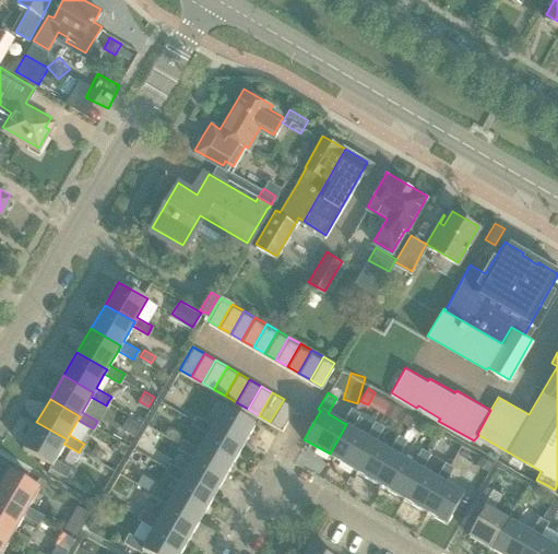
[(284,399),(270,422),(282,428),(295,405),(284,399)]
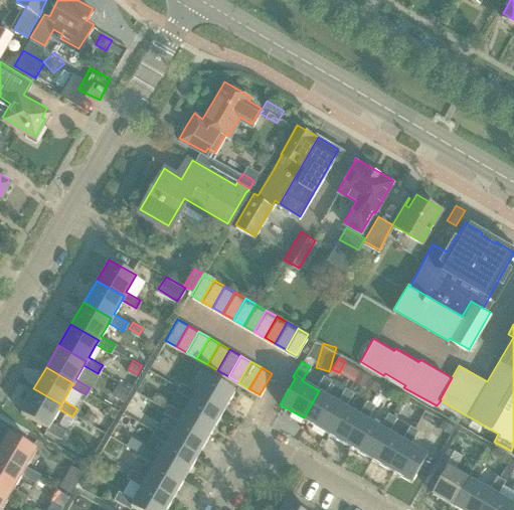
[(178,385),(176,389),(190,398),(193,394),(221,411),(234,390),(205,373),(195,390),(181,381),(178,385)]
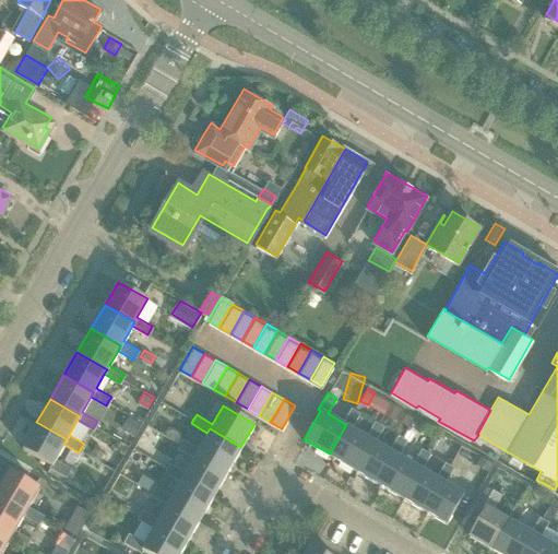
[(346,424),(330,454),(353,468),(370,438),(366,435),(352,427),(360,411),(356,409),(352,407),(342,422),(346,424)]
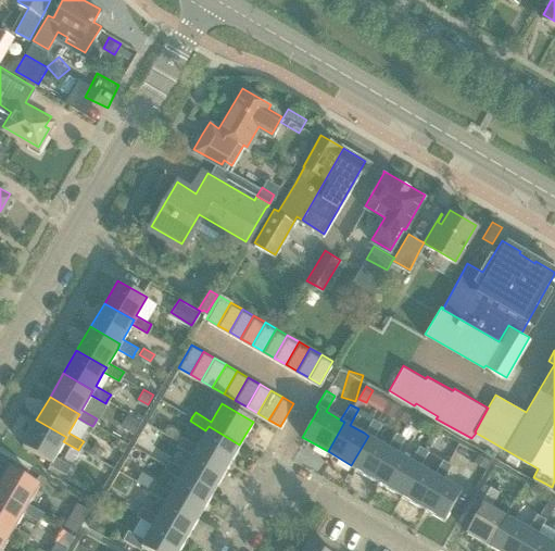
[(399,405),(394,415),(406,422),(411,412),(399,405)]
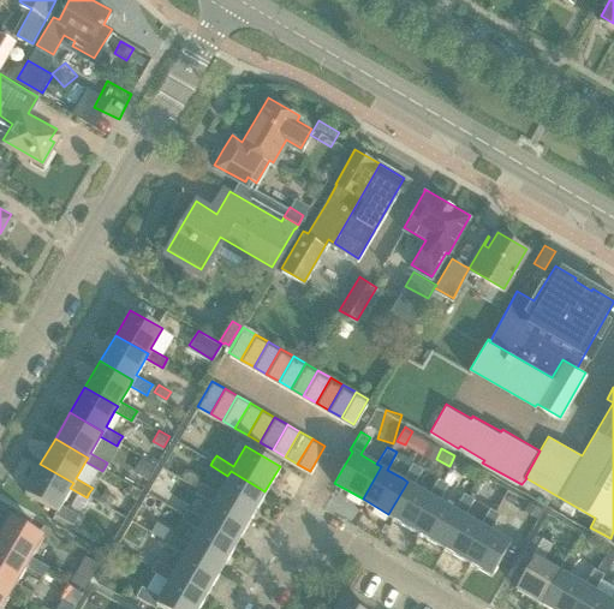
[(145,476),(154,463),(142,455),(133,469),(145,476)]
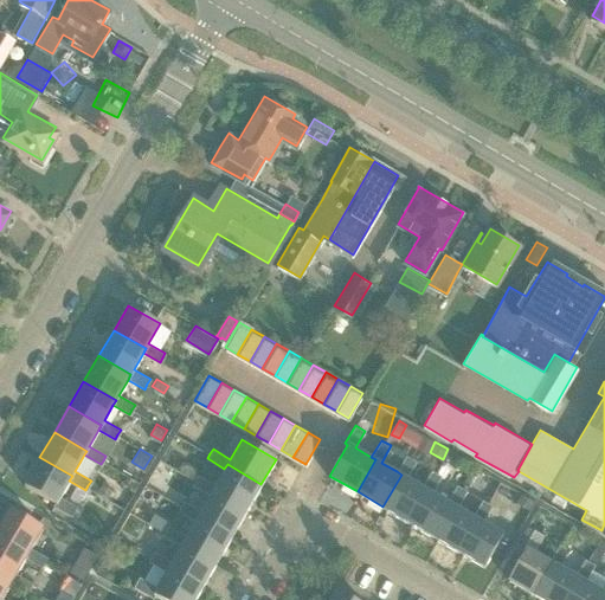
[(401,475),(383,507),(409,521),(426,489),(422,486),(406,477),(416,460),(411,457),(406,455),(397,471),(401,475)]
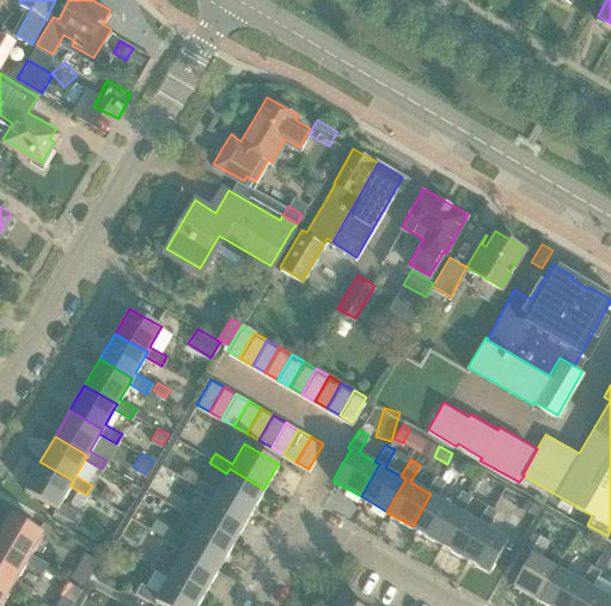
[(40,461),(24,488),(55,506),(54,509),(72,520),(78,510),(61,500),(69,485),(73,481),(40,461)]
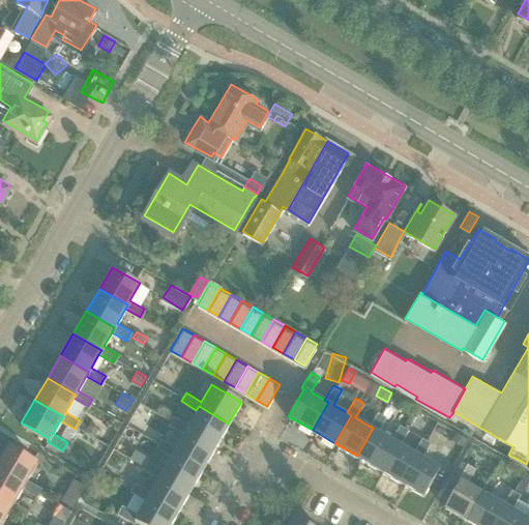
[(171,418),(169,423),(183,432),(185,428),(215,445),(228,424),(199,406),(196,410),(187,424),(173,415),(171,418)]
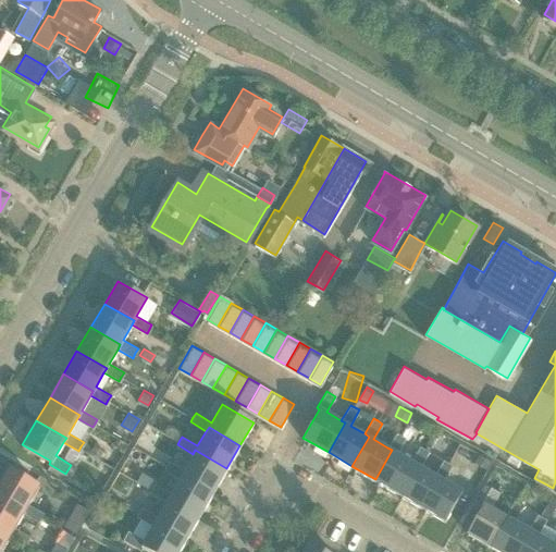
[(392,450),(375,479),(398,492),(416,463),(411,461),(397,452),(406,437),(402,434),(400,434),(396,431),(387,448),(392,450)]
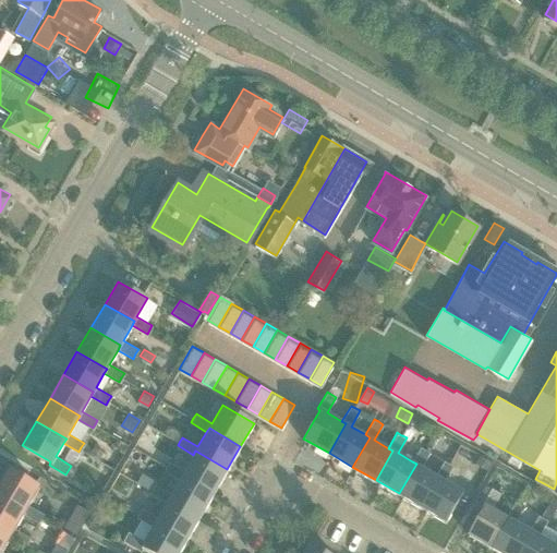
[(104,448),(94,443),(89,452),(99,457),(104,448)]
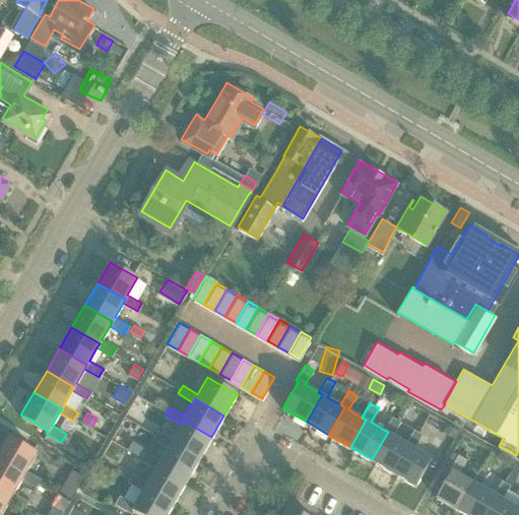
[(388,432),(372,459),(393,472),(409,444),(405,442),(392,434),(400,420),(396,417),(392,415),(384,430),(388,432)]
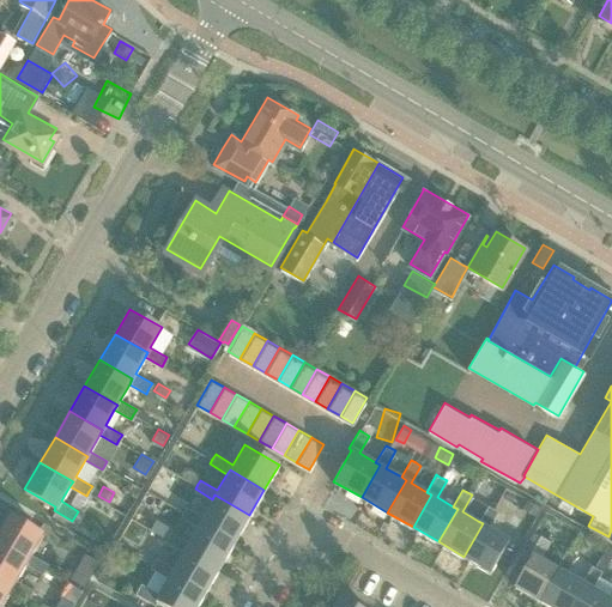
[(182,510),(180,515),(198,524),(200,520),(235,540),(249,515),(214,495),(212,499),(203,515),(186,505),(182,510)]
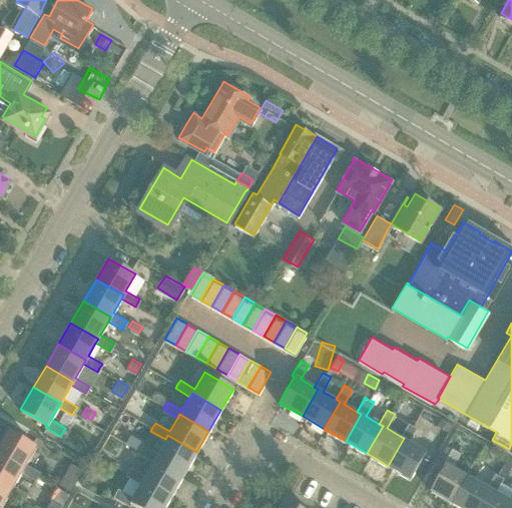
[(452,422),(441,416),(437,423),(448,429),(452,422)]
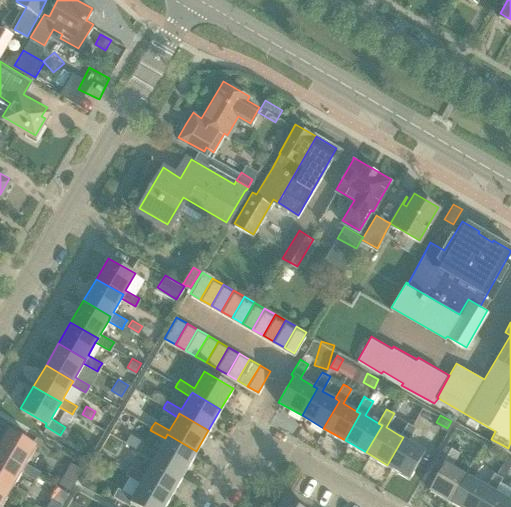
[(403,437),(387,465),(408,477),(424,450),(407,440),(415,425),(411,423),(407,421),(399,435),(403,437)]
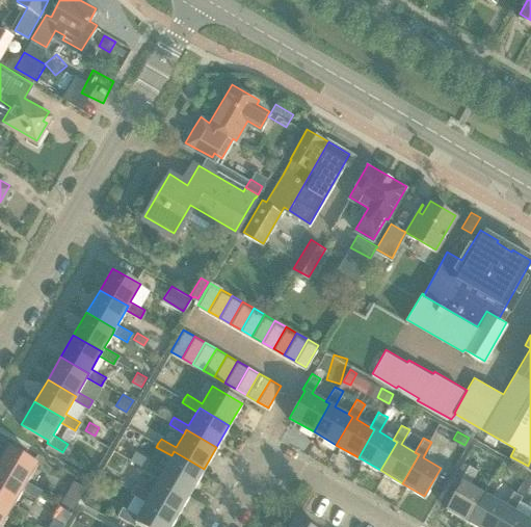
[(8,446),(0,459),(0,470),(24,484),(22,489),(36,497),(38,493),(42,489),(26,480),(36,462),(8,446)]
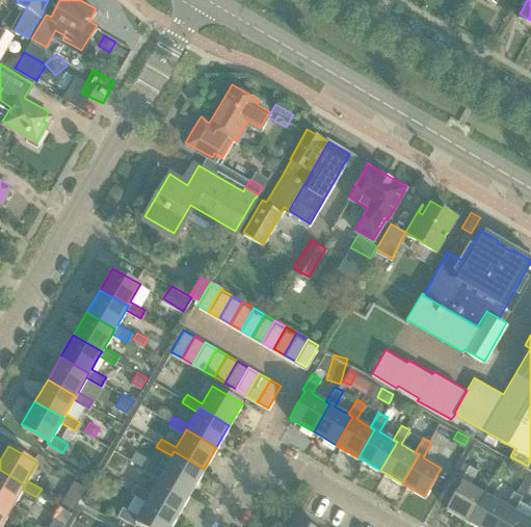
[(145,465),(143,469),(158,477),(160,473),(190,491),(204,469),(174,451),(171,455),(163,469),(148,460),(145,465)]
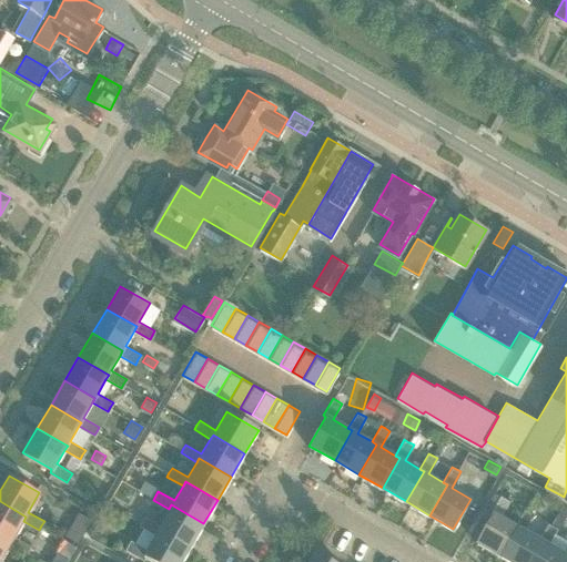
[(493,513),(476,542),(502,558),(519,527),(515,524),(500,515),(509,500),(500,494),(494,490),(484,508),(490,512),(493,513)]
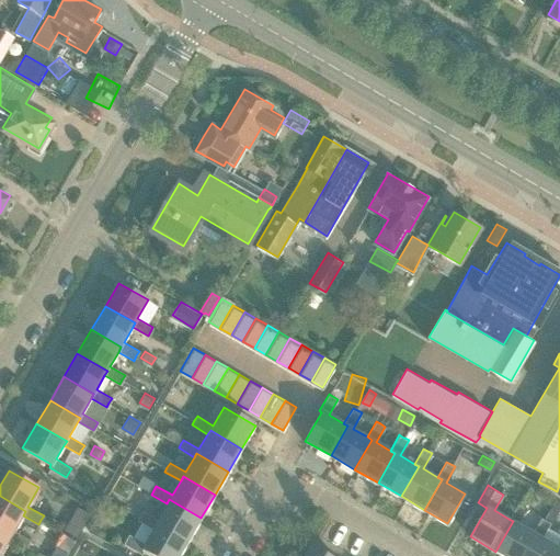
[(0,528),(12,534),(10,539),(25,547),(27,543),(30,539),(14,530),(23,515),(25,511),(0,496),(0,528)]
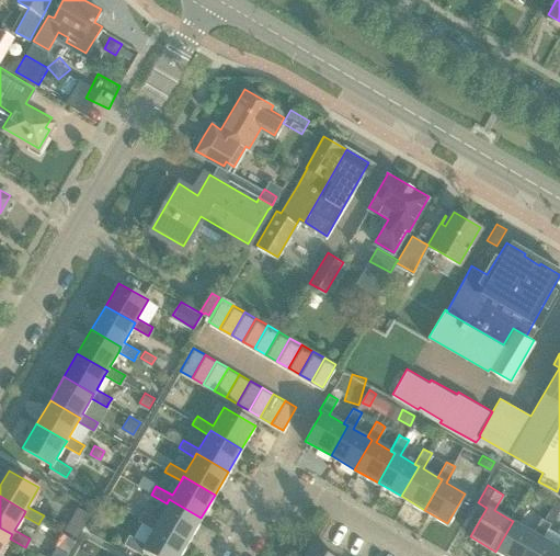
[(140,513),(138,518),(153,528),(156,523),(187,541),(201,518),(169,499),(167,503),(158,519),(143,509),(140,513)]
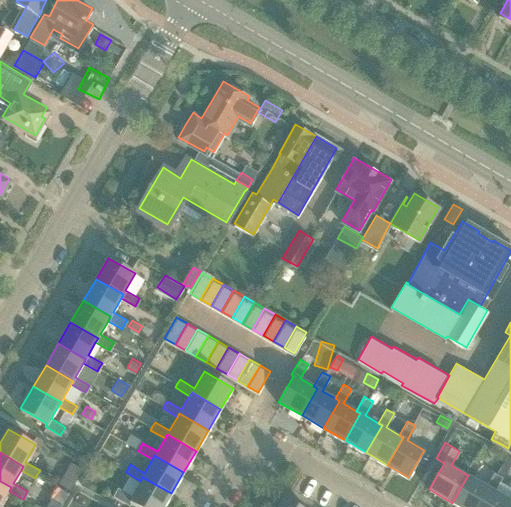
[(510,457),(506,455),(496,472),(498,473),(502,475),(510,459),(510,457)]
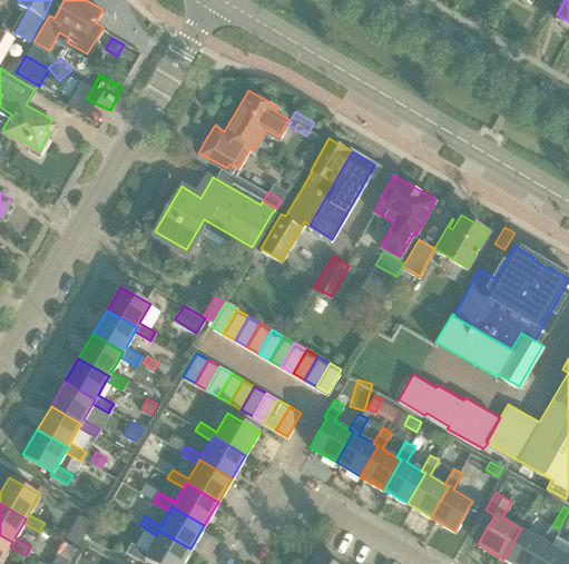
[(521,528),(503,560),(512,563),(532,563),(546,542),(541,540),(526,531),(536,515),(531,513),(527,510),(517,526),(521,528)]
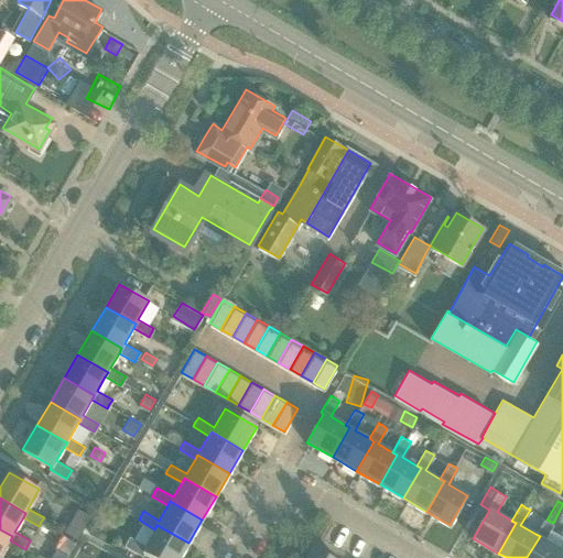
[(73,517),(66,529),(77,536),(84,524),(73,517)]
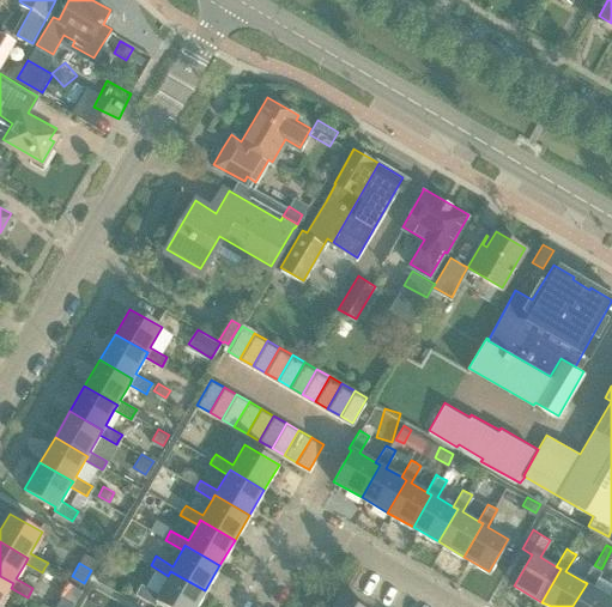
[(587,583),(573,606),(607,606),(611,599),(611,598),(609,596),(591,587),(601,569),(597,566),(594,565),(592,564),(582,581),(587,583)]
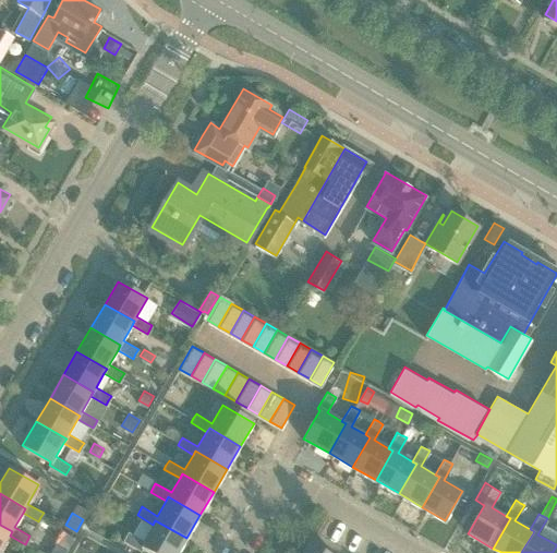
[(129,530),(123,539),(141,549),(143,547),(154,552),(177,552),(186,538),(155,520),(153,525),(144,539),(129,530)]
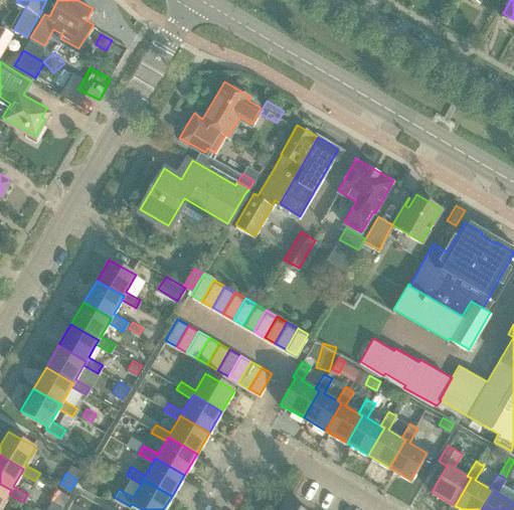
[(0,509),(3,509),(1,508),(9,494),(11,490),(0,484),(0,509)]
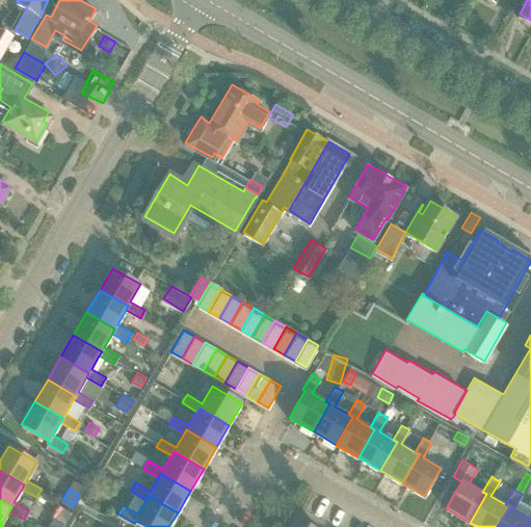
[(45,516),(41,523),(47,526),(61,526),(62,526),(45,516)]
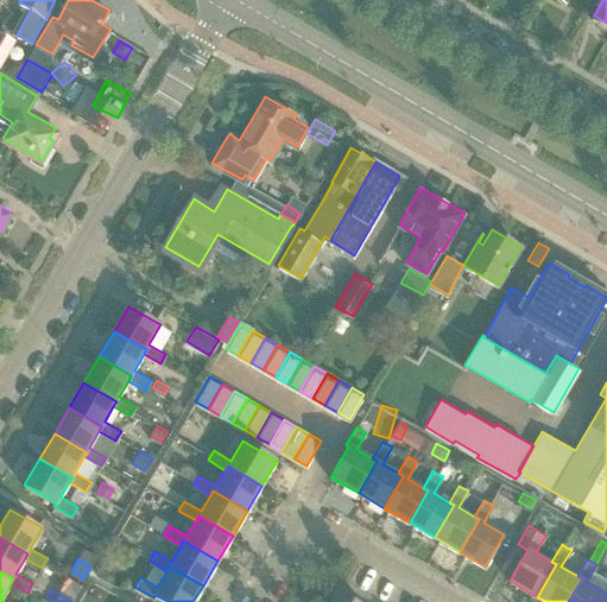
[(358,601),(337,590),(329,601),(358,601)]
